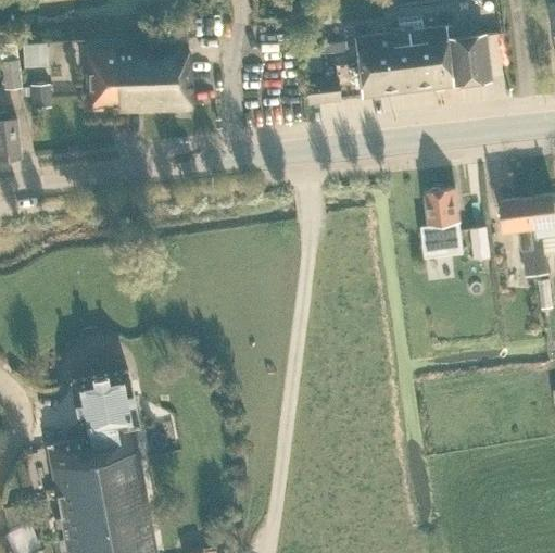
[(325,23),(330,16),(327,8),(316,8),(312,14),(315,23),(325,23)]
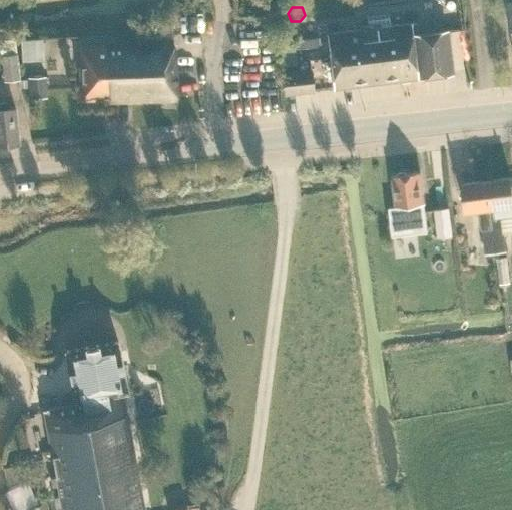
[(410,25),(401,26),(400,16),(378,18),(380,29),(328,35),(335,91),(416,80),(416,79),(452,74),(447,34),(411,38),(410,25)]
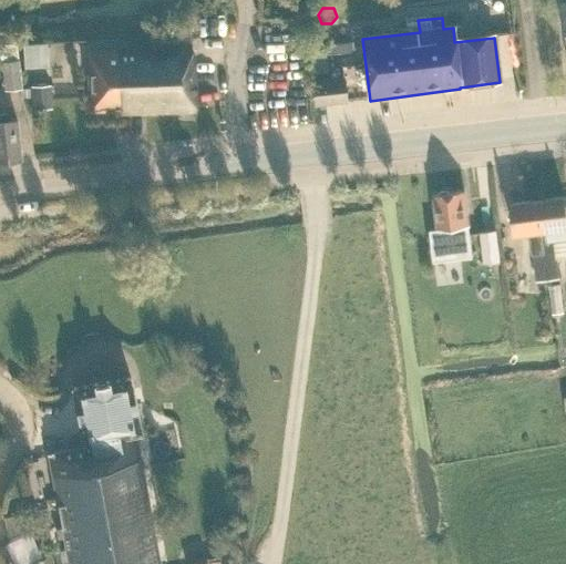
[(155,47),(191,45),(191,30),(154,31),(155,47)]
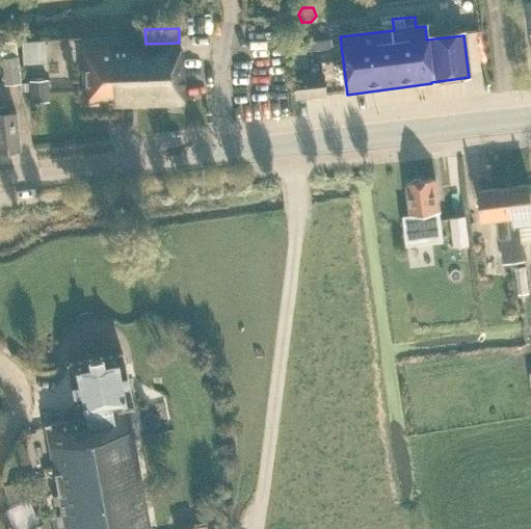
[(23,67),(34,65),(33,43),(22,44),(23,67)]
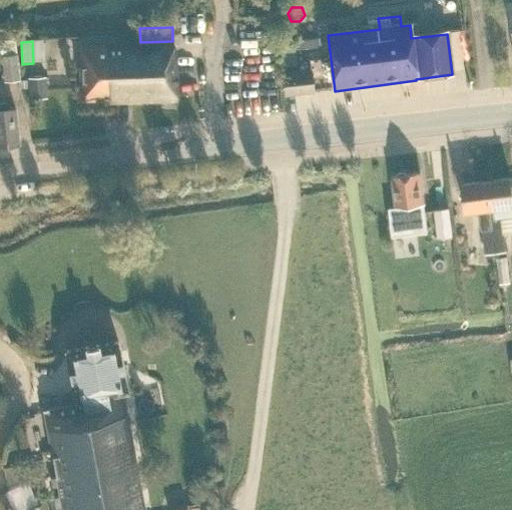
[(109,104),(176,102),(175,59),(174,59),(173,43),(105,45),(105,49),(79,50),(81,102),(109,101),(109,104)]
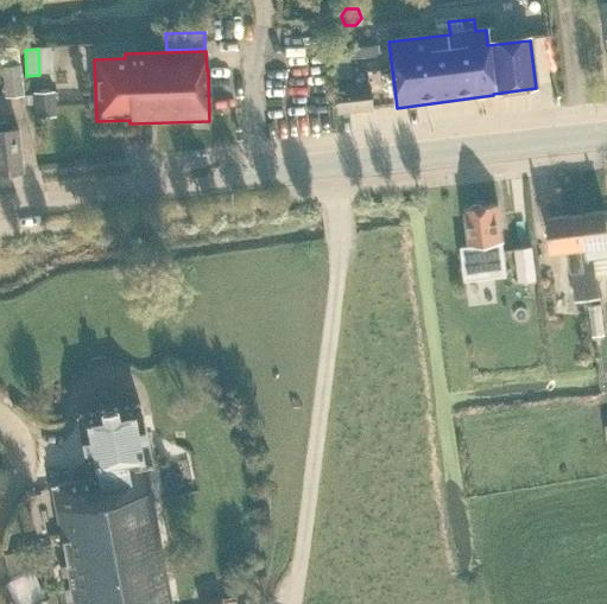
[(24,99),(20,57),(1,58),(5,100),(24,99)]
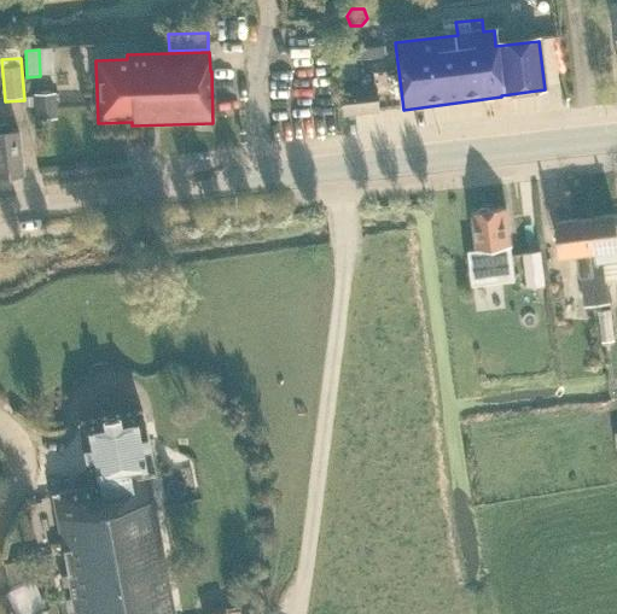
[(36,122),(56,121),(54,94),(34,97),(36,122)]
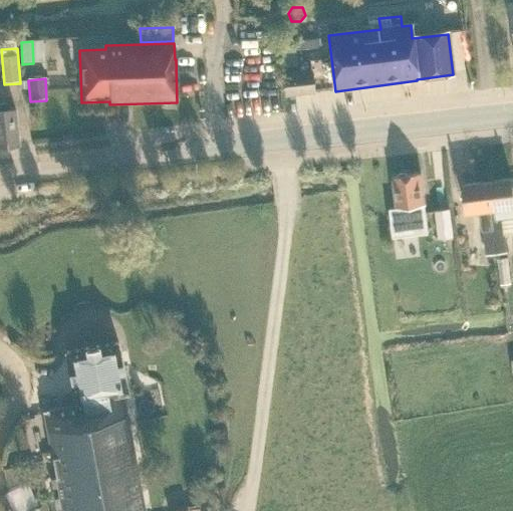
[(0,148),(19,146),(15,110),(7,111),(6,103),(0,104),(0,148)]
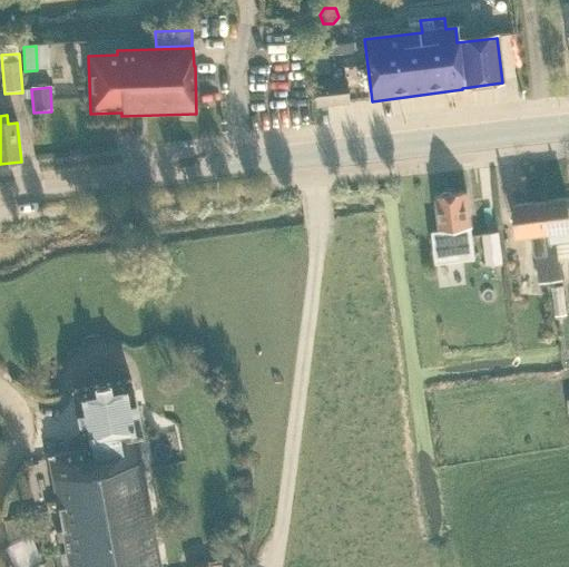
[(459,263),(476,261),(468,194),(438,198),(441,233),(433,234),(437,261),(458,258),(459,263)]
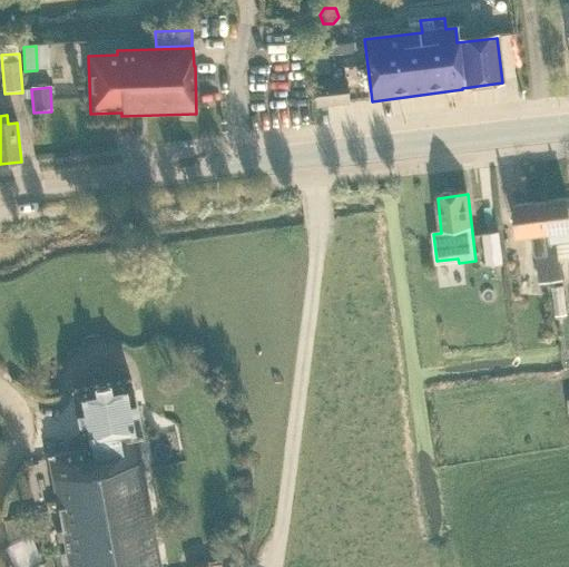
[(541,204),(551,283),(562,282),(558,244),(568,242),(568,201),(541,204)]
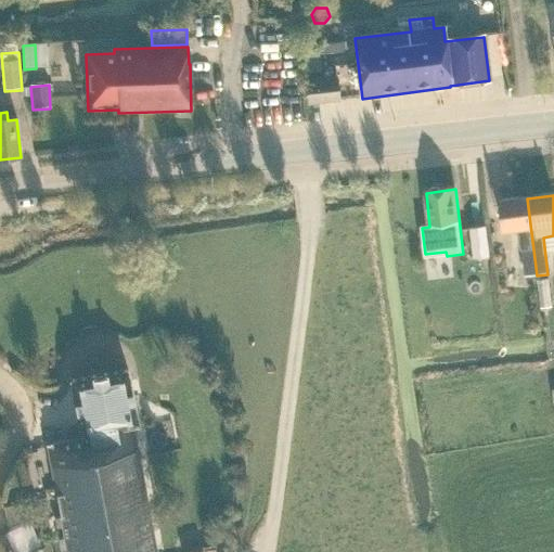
[(526,277),(537,276),(527,199),(501,202),(504,231),(526,229),(526,235),(520,235),(526,277)]
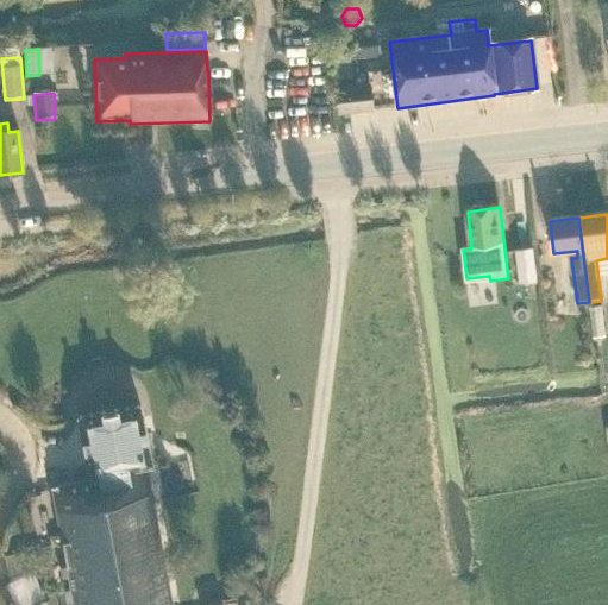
[(538,283),(534,250),(515,252),(520,285),(538,283)]
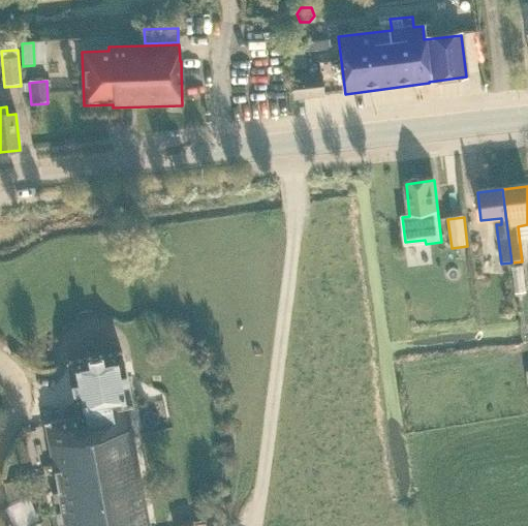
[(527,286),(524,267),(513,268),(517,295),(527,294),(527,286)]
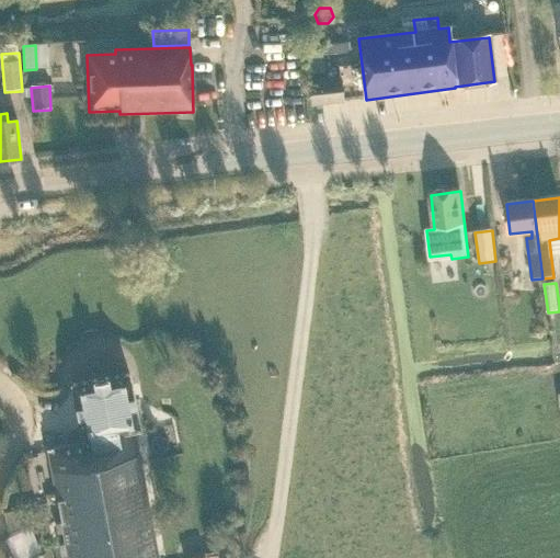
[(157,557),(135,429),(141,428),(132,373),(75,383),(86,443),(50,448),(69,557),(157,557)]
